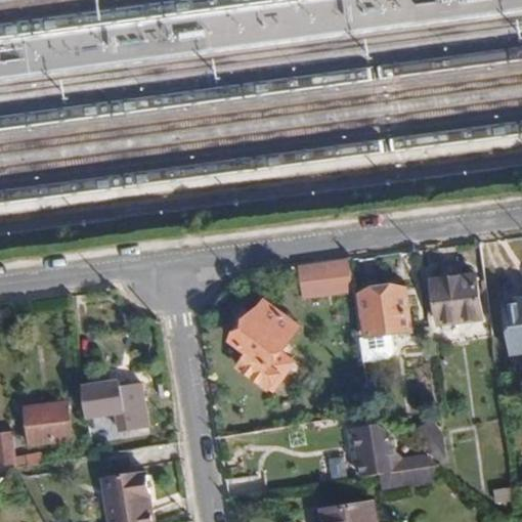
[(352,290),(349,259),(327,262),(331,293),(352,290)]
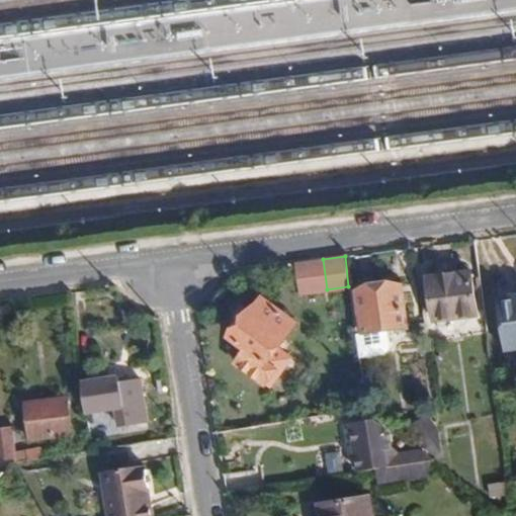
[(476,315),(468,269),(425,275),(431,321),(476,315)]
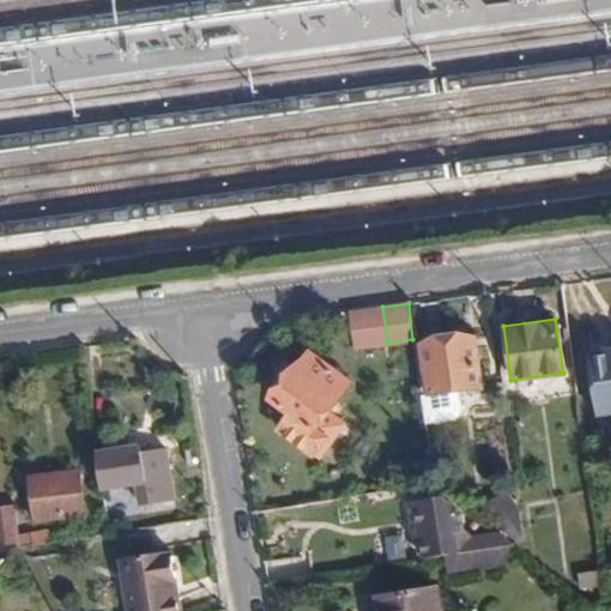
[(479,387),(472,336),(422,342),(429,393),(421,394),(424,422),(452,418),(458,412),(455,389),(479,387)]
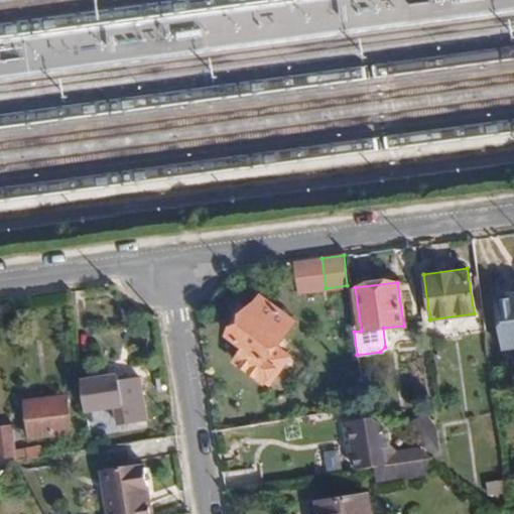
[(361,331),(355,287),(348,288),(354,332),(361,331)]
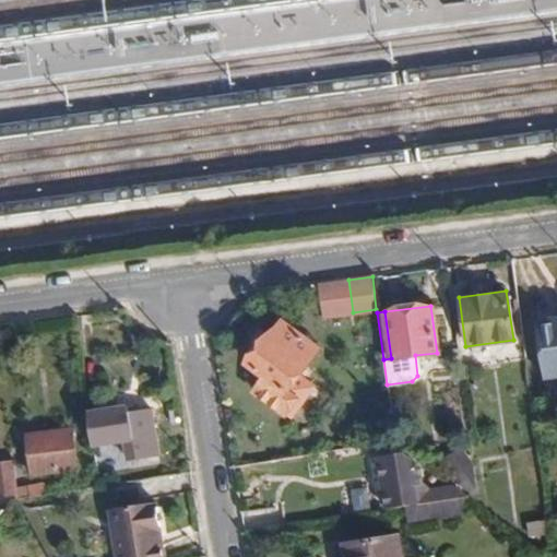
[(556,374),(556,317),(534,320),(542,376),(556,374)]
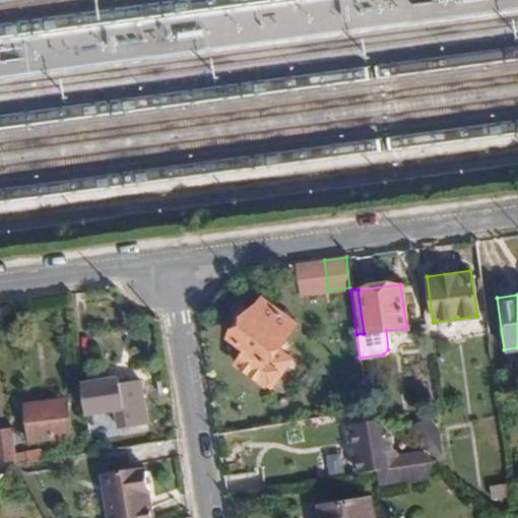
[(288,358),(276,348),(296,322),(262,296),(231,337),(247,350),(237,364),(267,388),(288,358)]
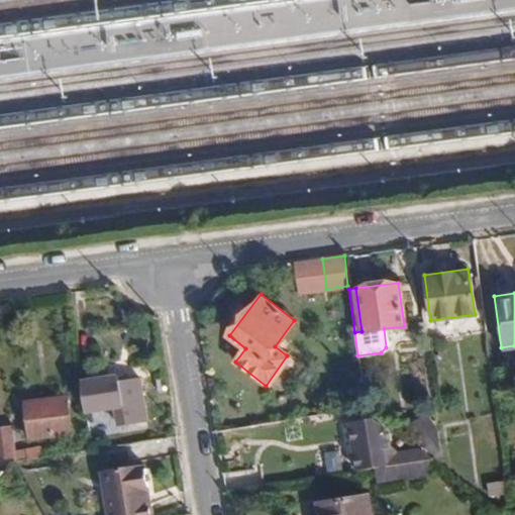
[(144,419),(139,379),(83,385),(87,416),(103,414),(104,424),(144,419)]
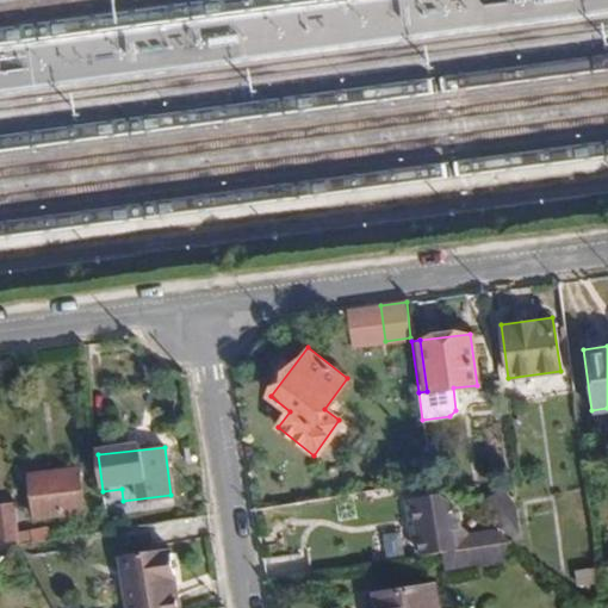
[(84,512),(78,465),(28,471),(33,517),(84,512)]
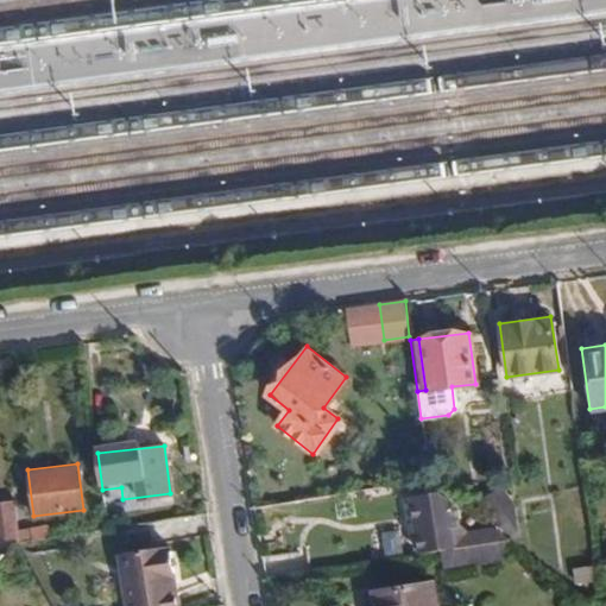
[(507,538),(491,525),(465,529),(456,519),(455,506),(447,507),(447,498),(435,490),(409,492),(417,553),(439,549),(503,540),(507,538)]
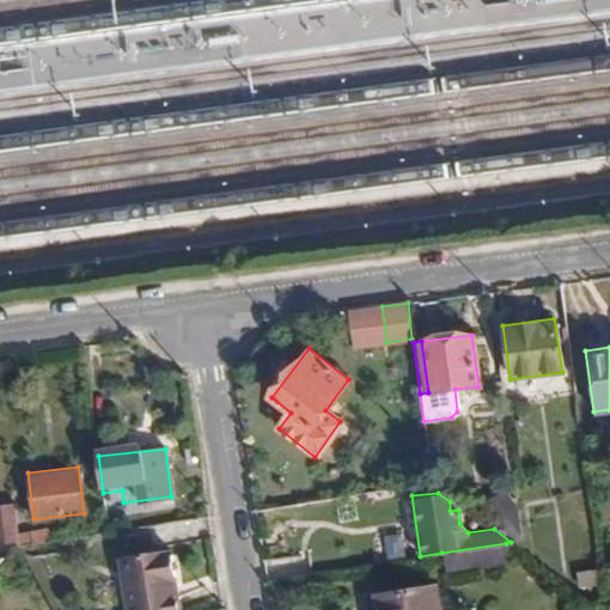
[(17,531),(13,504),(0,505),(0,541),(14,544),(47,540),(46,529),(17,531)]
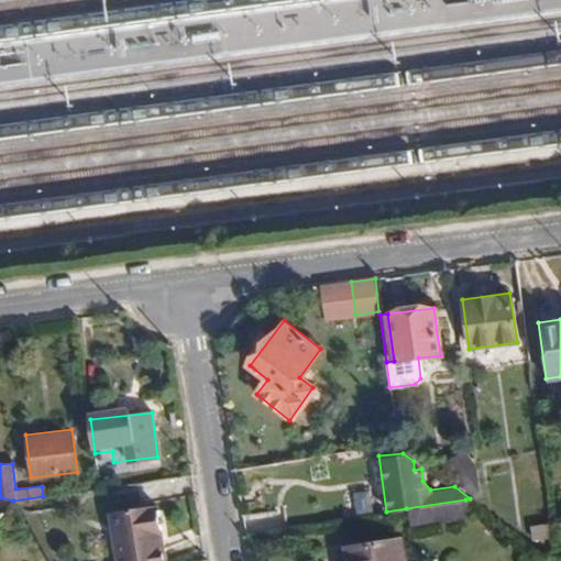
[(469,518),(465,499),(406,508),(409,527),(469,518)]
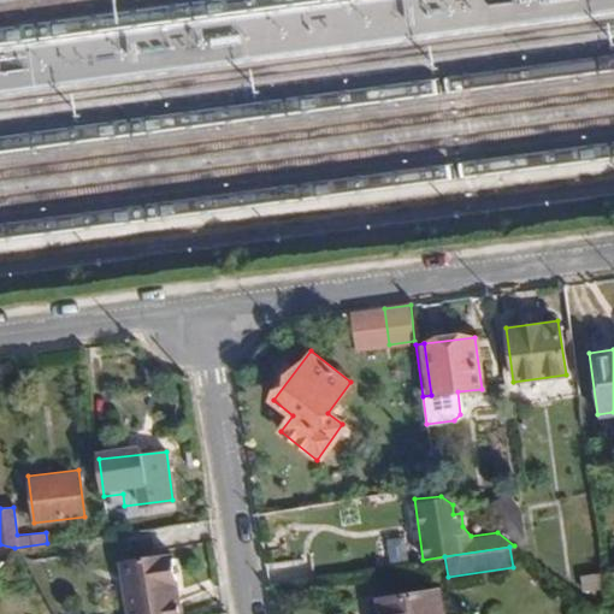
[(179,613),(171,555),(122,562),(129,613),(179,613)]
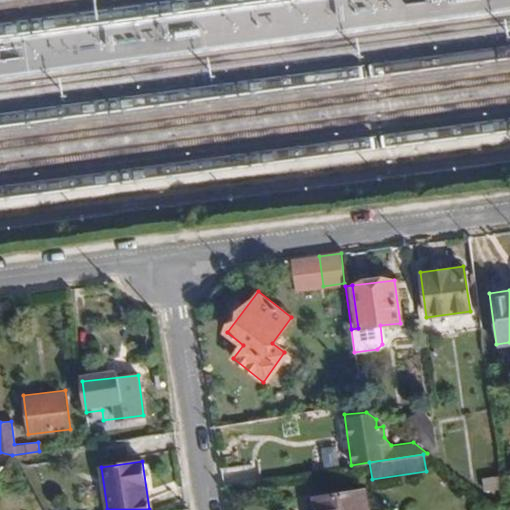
[(500,488),(498,476),(482,476),(483,490),(500,488)]
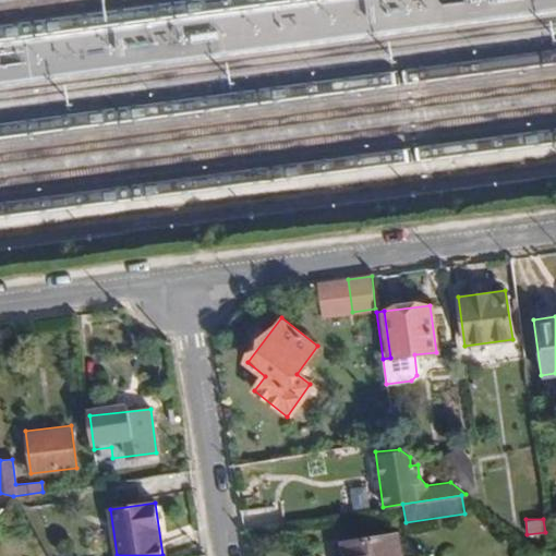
[(400,555),(398,533),(340,542),(342,555),(400,555)]
